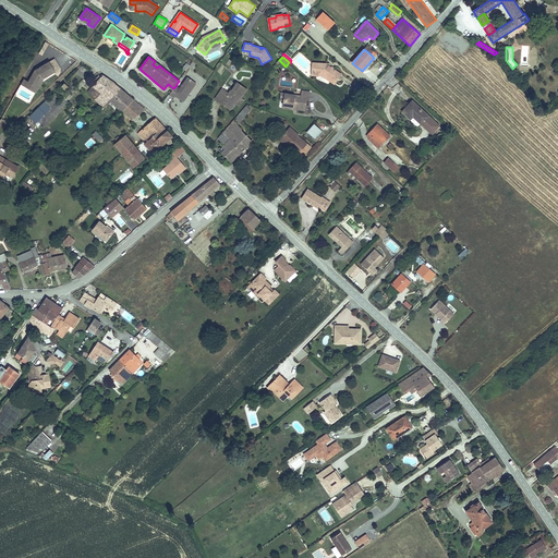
[(44,77),(45,79),(56,72),(49,61),(36,69),(28,83),(37,87),(41,79),(44,77)]
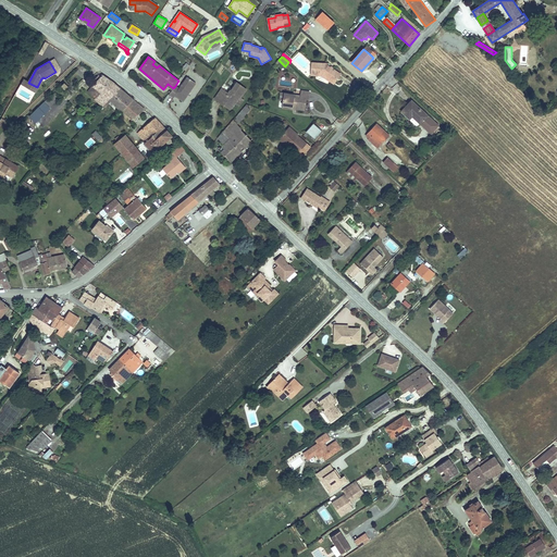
[(336,78),(337,79),(341,74),(327,66),(329,64),(312,63),(311,73),(323,74),(334,82),(336,78)]
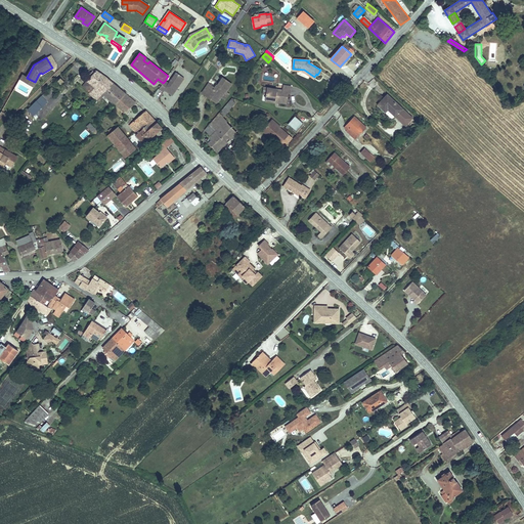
[(356,69),(360,62),(355,59),(351,67),(356,69)]
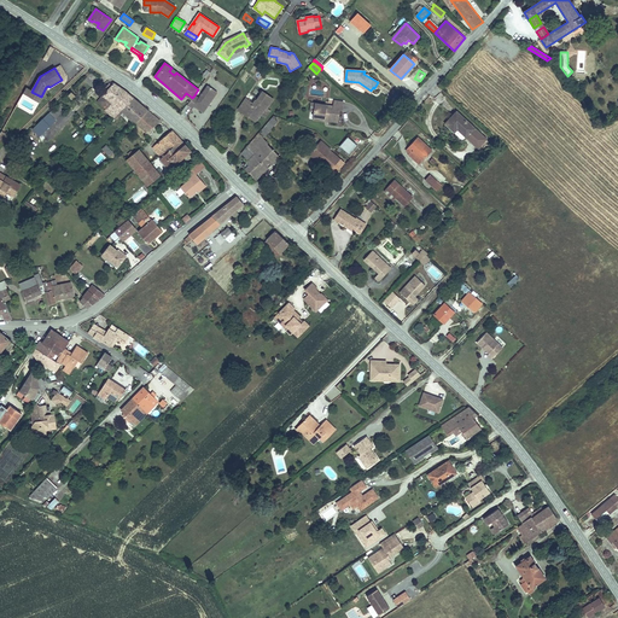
[(372,93),(374,88),(373,87),(371,91),(359,82),(345,81),(345,83),(357,85),(372,93)]
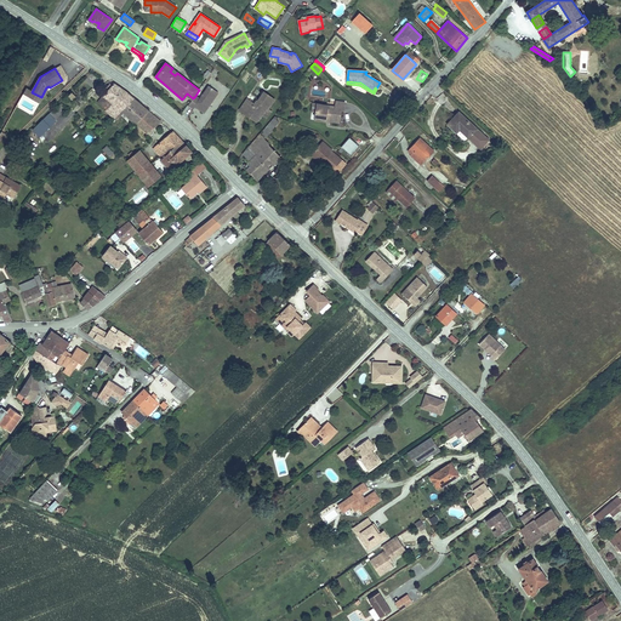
[(106,110),(114,119),(117,118),(123,110),(135,100),(125,91),(114,84),(103,96),(113,104),(107,109),(106,110)]
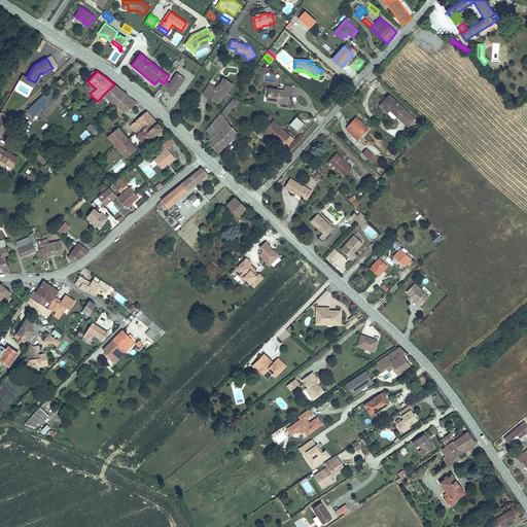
[(35,86),(42,74),(41,73),(39,74),(35,82),(27,78),(26,81),(35,86)]
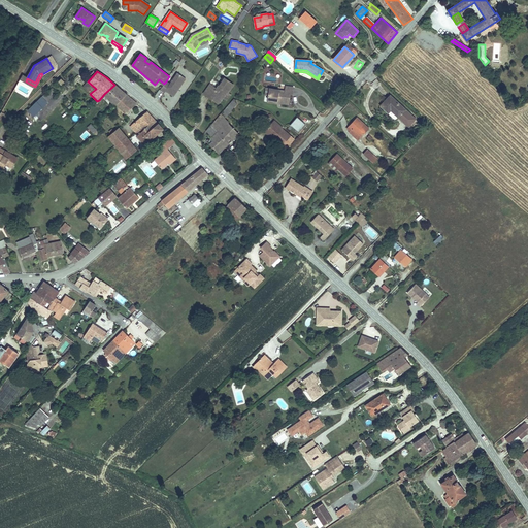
[(178,73),(171,85),(166,81),(164,84),(161,88),(162,89),(161,90),(165,93),(167,91),(174,96),(179,89),(178,88),(179,87),(180,87),(186,79),(178,73)]
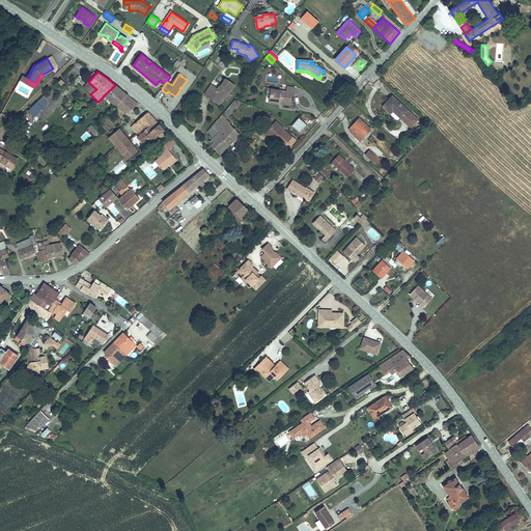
[(337,91),(346,83),(340,77),(331,85),(337,91)]
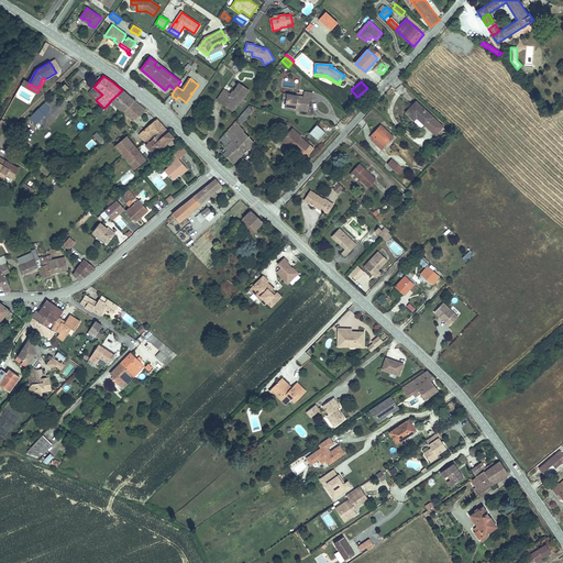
[(223,105),(224,102),(233,109),(236,105),(241,108),(245,101),(243,99),(249,91),(239,84),(230,95),(223,90),(217,100),(223,105)]
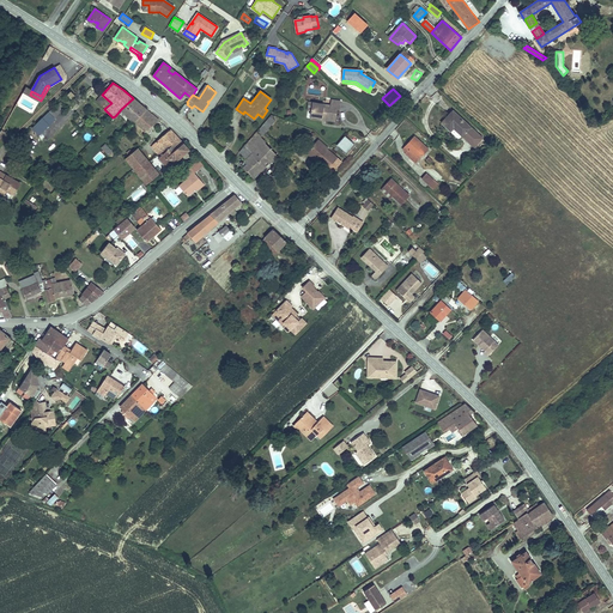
[(105,108),(111,103),(102,95),(96,101),(105,108)]
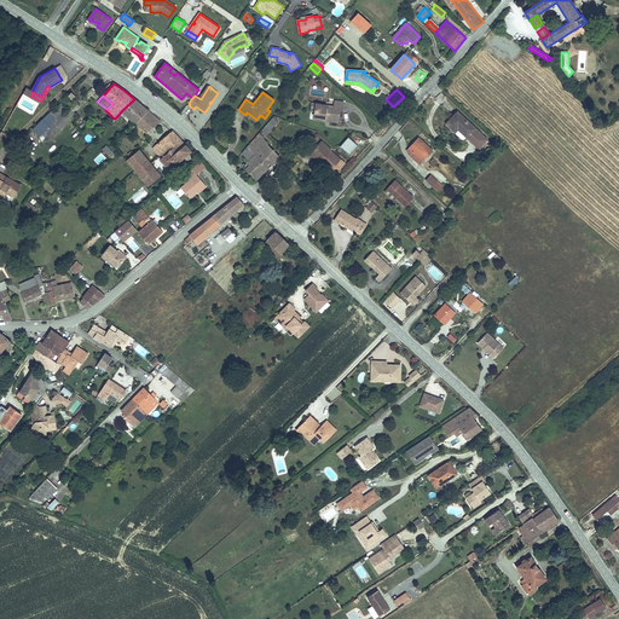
[(122,110),(136,123),(137,123),(148,111),(134,99),(122,110)]
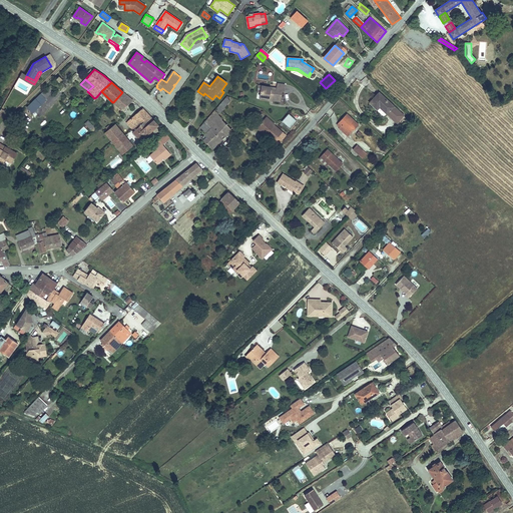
[(278,100),(282,100),(283,92),(285,92),(287,85),(278,83),(277,88),(277,91),(271,89),(272,87),(263,86),(261,97),(271,98),(271,97),(274,97),(274,100),(278,101),(278,100)]
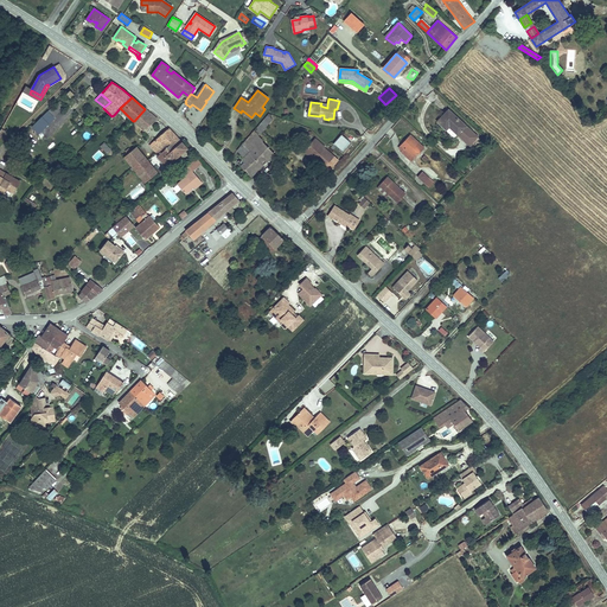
[(43,117),(49,123),(63,109),(57,103),(43,117)]
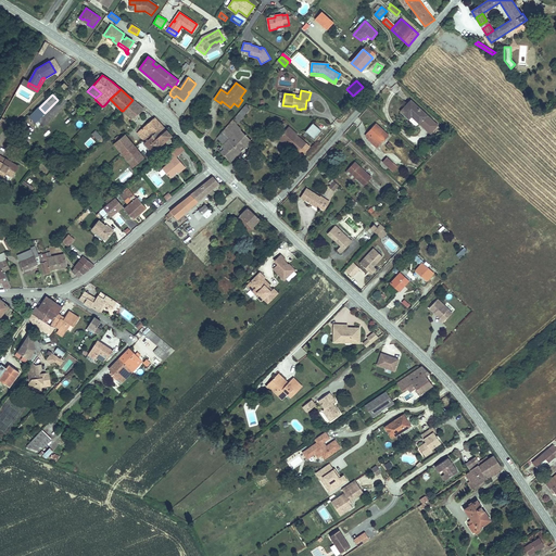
[(409,118),(412,116),(431,134),(440,125),(412,99),(401,111),(409,118)]
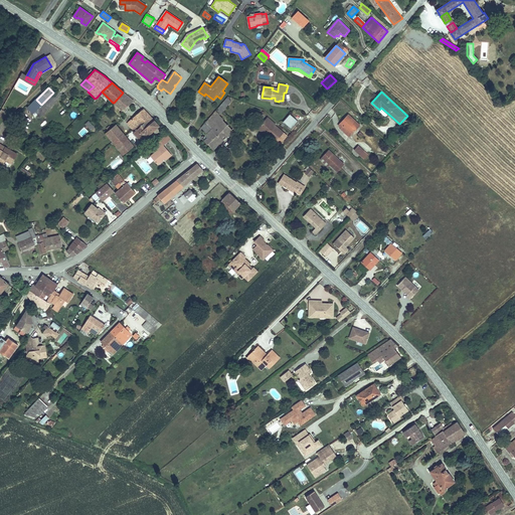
[(123,111),(134,102),(123,93),(114,103),(123,111)]
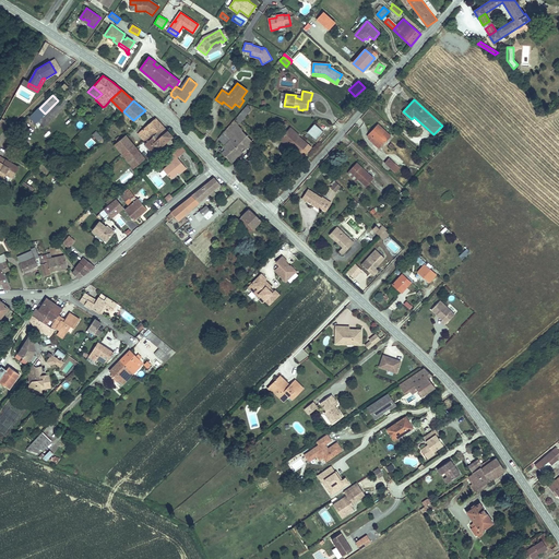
[(230,110),(232,108),(223,102),(222,104),(230,110)]
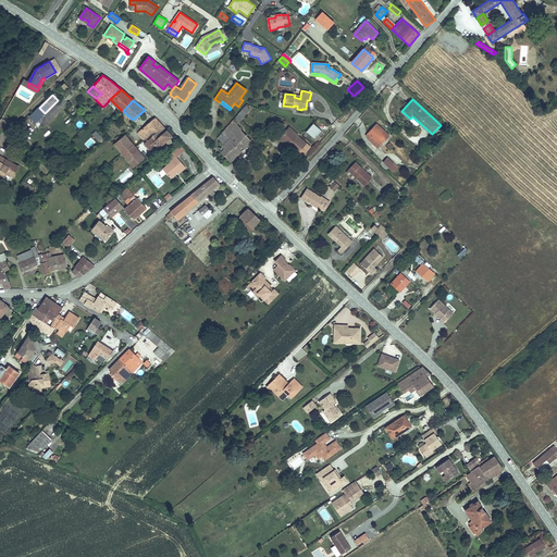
[(247,104),(233,121),(237,124),(250,109),(248,108),(249,107),(247,104)]
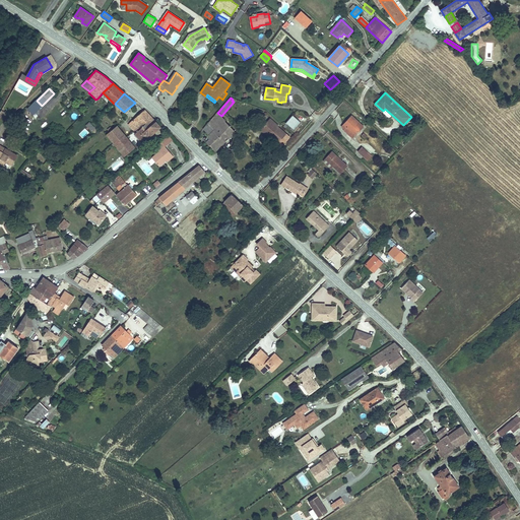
[(155,122),(144,111),(130,123),(136,129),(144,122),(146,124),(147,123),(150,126),(155,122)]
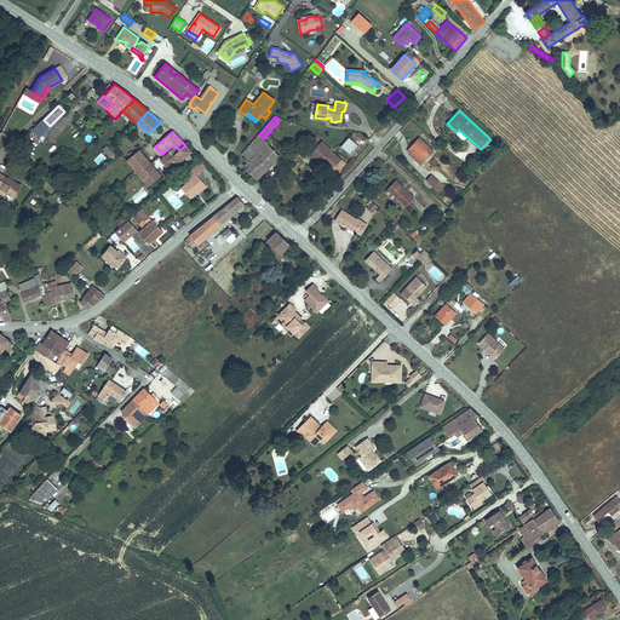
[(269,143),(264,138),(259,135),(248,148),(248,147),(242,154),(250,161),(244,166),(257,179),(281,156),(274,150),(263,160),(257,155),(268,144),(269,143)]
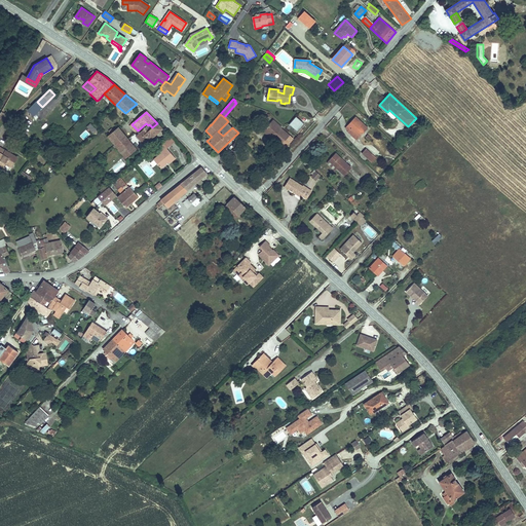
[(290,124),(298,132),(305,123),(297,116),(290,124)]
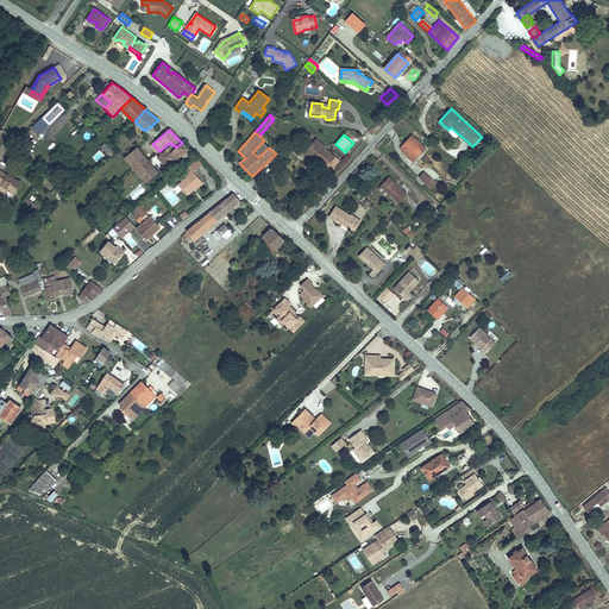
[(412,135),(401,145),(415,159),(426,149),(412,135)]
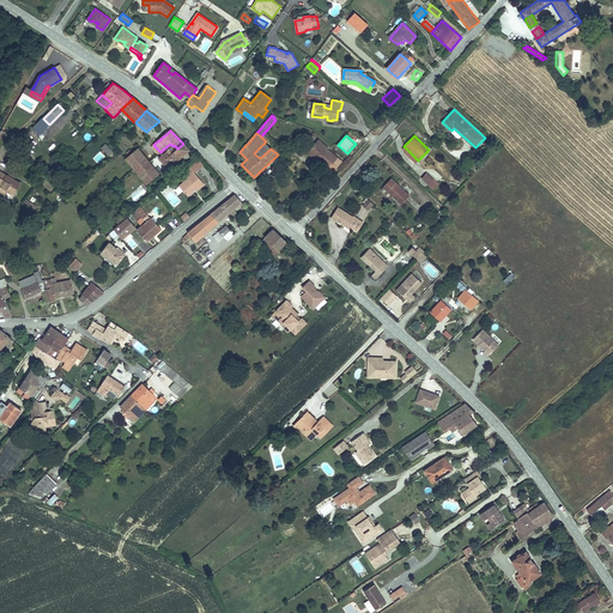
[(328,149),(320,140),(308,153),(315,159),(317,156),(321,159),(329,167),(338,158),(327,149),(328,149)]
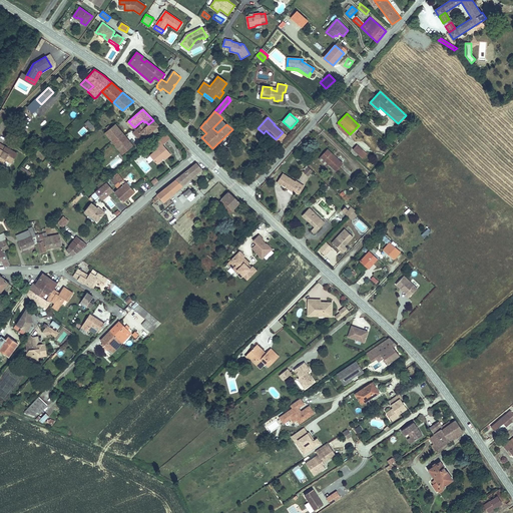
[(226,124),(221,119),(212,128),(217,132),(226,124)]
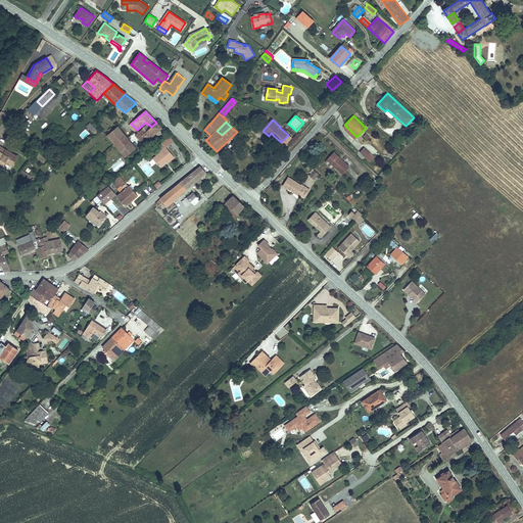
[(90,123),(87,127),(92,132),(96,129),(90,123)]
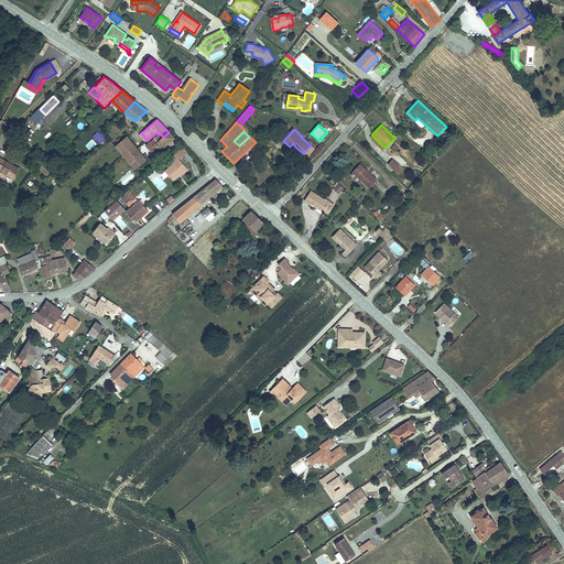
[(155,154),(174,138),(169,132),(163,137),(160,133),(159,134),(156,132),(148,140),(150,143),(147,145),(155,154)]
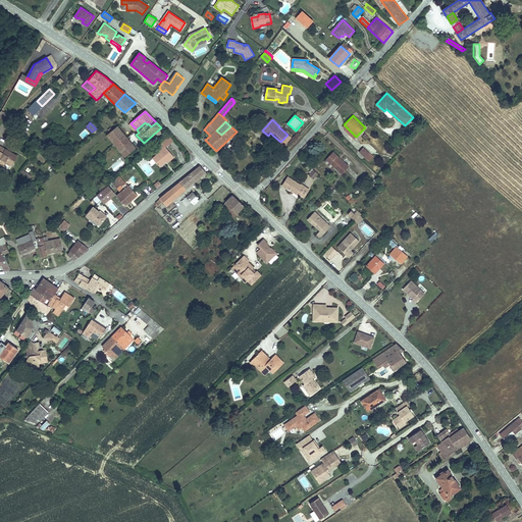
[(356,137),(344,124),(342,127),(346,131),(345,132),(353,140),(356,137)]
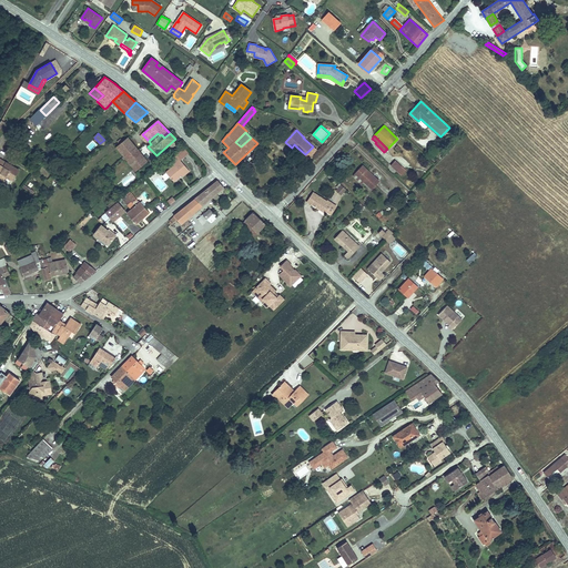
[(123,142),(119,145),(117,146),(124,156),(135,148),(128,138),(123,142)]
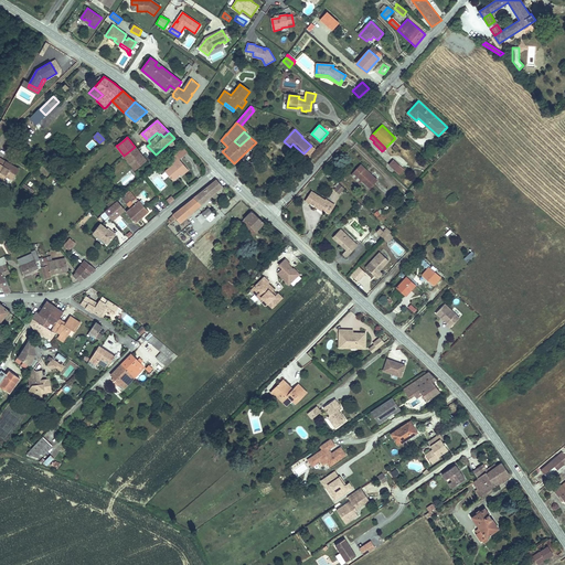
[(146,160),(135,147),(124,156),(135,169),(146,160)]
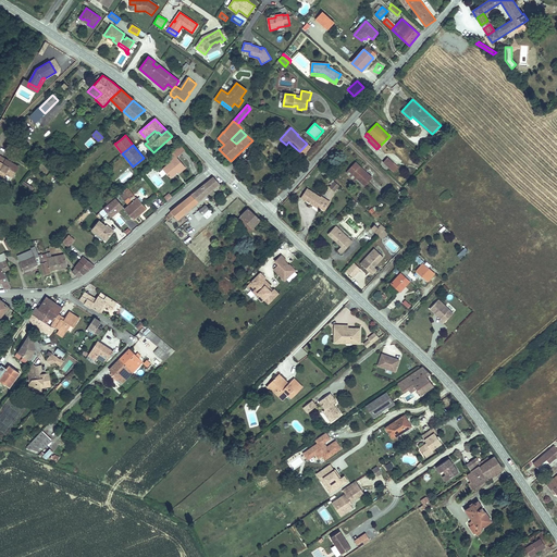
[(176,170),(178,172),(180,174),(186,168),(176,156),(169,161),(171,163),(163,169),(169,176),(176,170)]
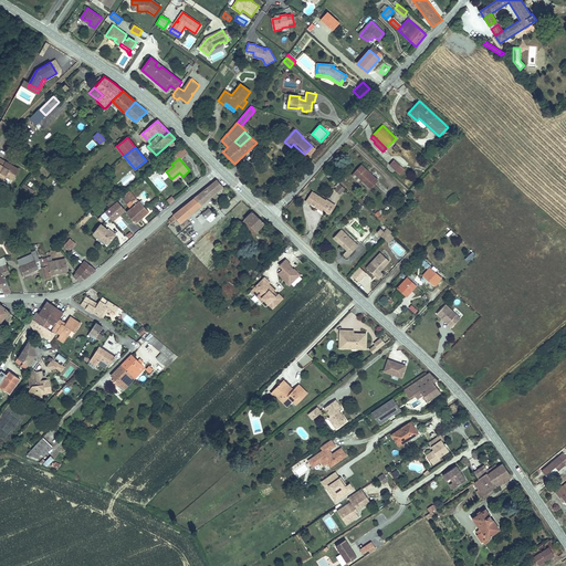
[(395,159),(389,165),(400,175),(405,169),(395,159)]
